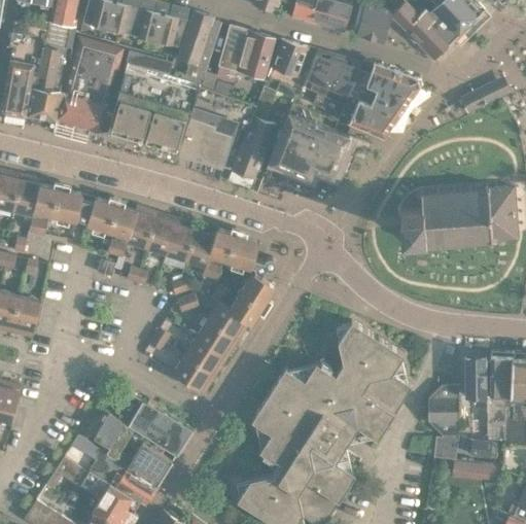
[(45,34),(43,44),(56,46),(71,49),(75,28),(80,0),(53,0),(51,6),(48,22),(45,34)]
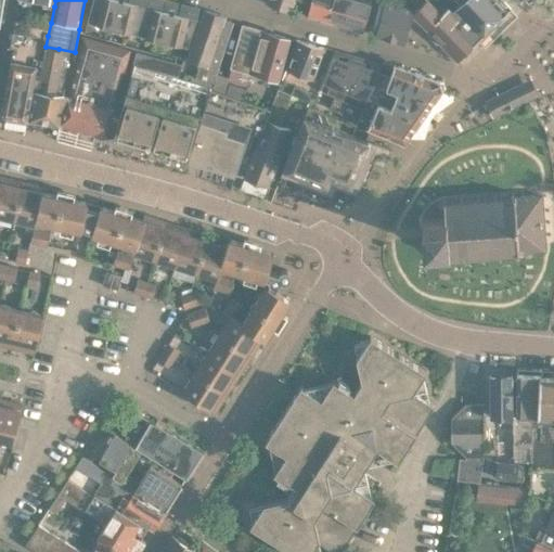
[(92,0),(87,23),(188,48),(200,11),(180,7),(179,11),(164,7),(165,2),(155,0),(92,0)]
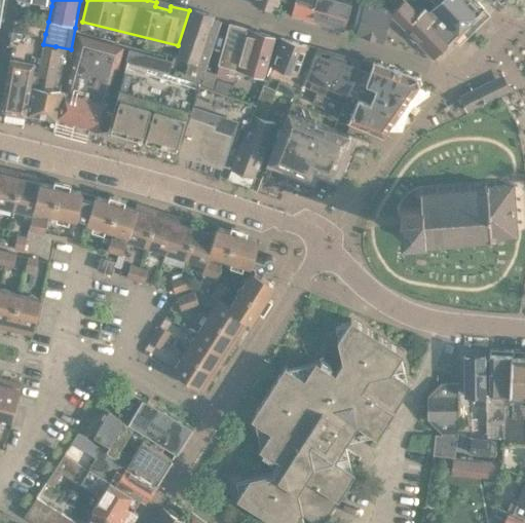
[(254,0),(253,5),(274,12),(275,7),(277,8),(279,4),(277,3),(277,0),(293,5),(294,0),(254,0)]
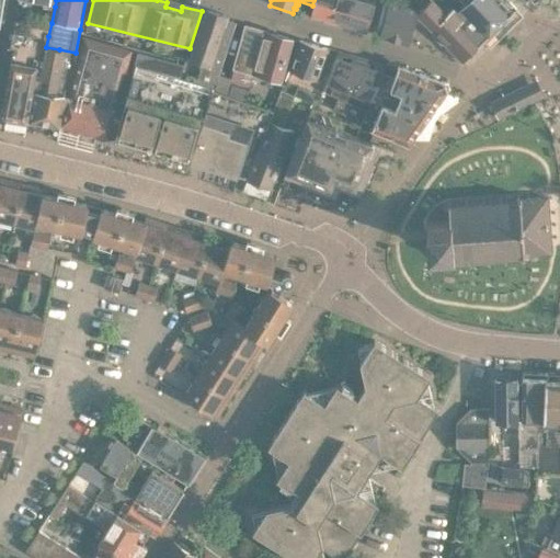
[(315,0),(310,19),(330,24),(335,0),(315,0)]
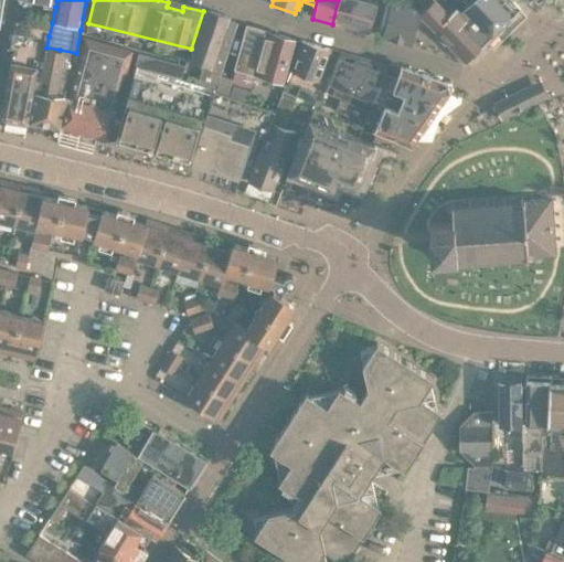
[(338,0),(332,24),(368,34),(376,6),(375,6),(376,0),(338,0)]
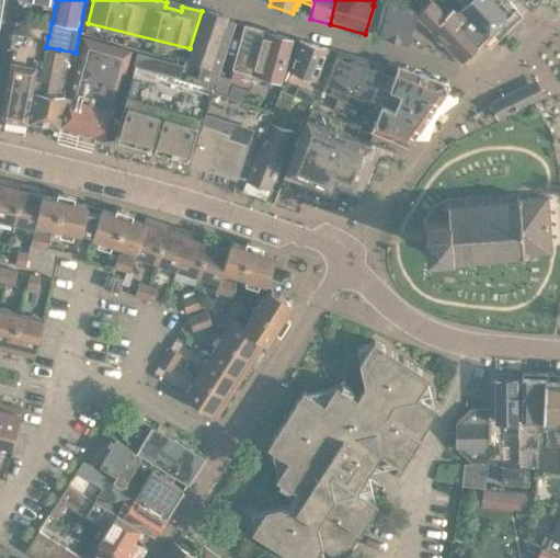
[(483,43),(456,14),(452,10),(445,18),(427,0),(416,0),(414,3),(422,11),(416,15),(432,31),(430,32),(434,35),(432,37),(441,47),(443,45),(461,64),(482,44),(489,50),(490,49),(483,43)]
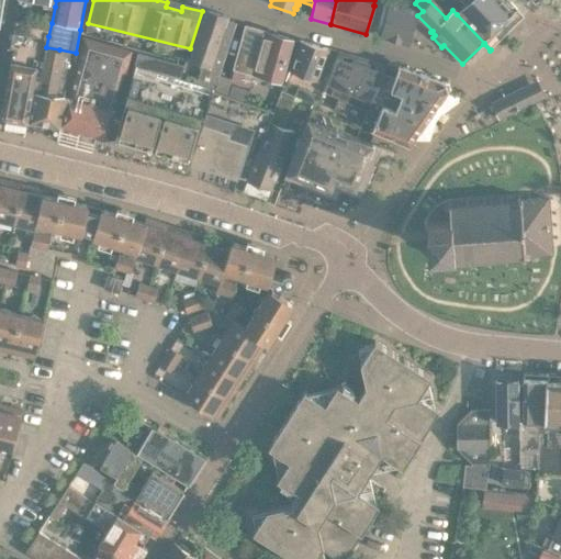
[(460,0),(466,7),(457,14),(484,43),(501,26),(507,33),(475,0),(460,0)]
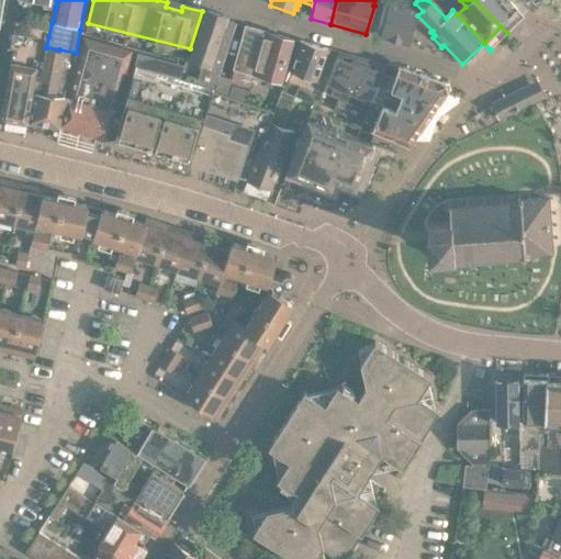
[(505,0),(475,0),(507,33),(523,18),(505,0)]
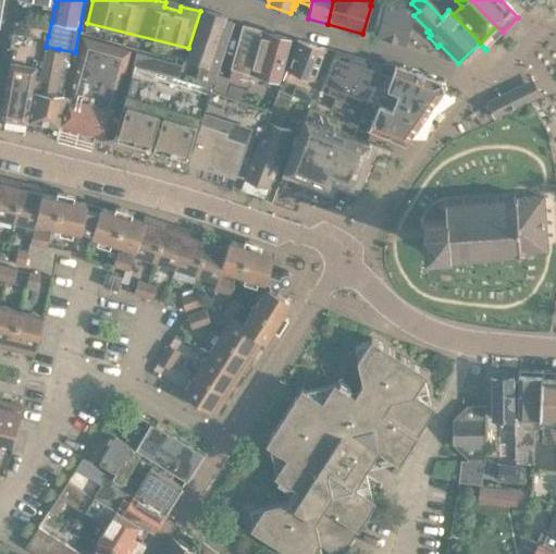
[(415,12),(385,4),(377,38),(405,46),(415,12)]
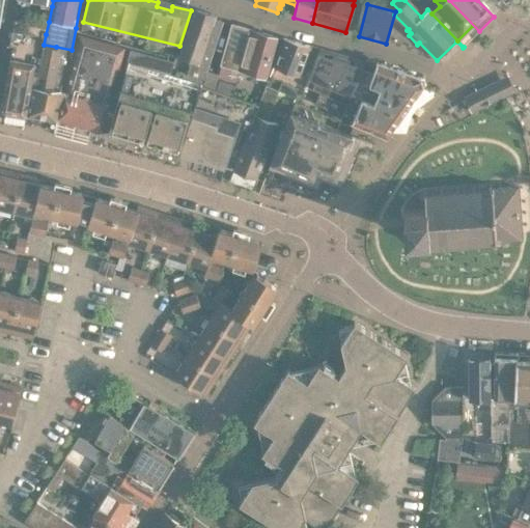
[(195,11),(178,59),(192,63),(188,76),(202,81),(222,24),(214,22),(215,17),(195,11)]
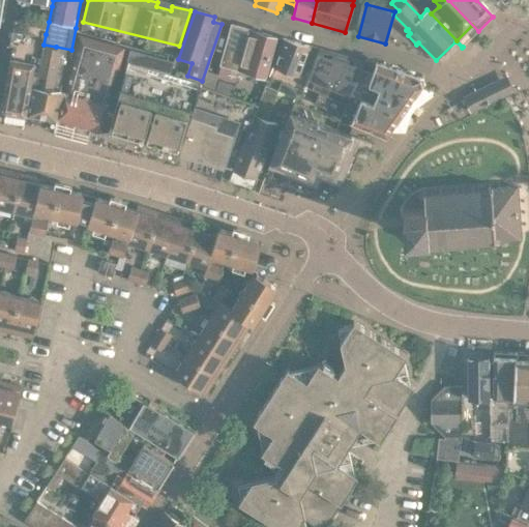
[(49,22),(35,19),(33,28),(47,31),(49,22)]
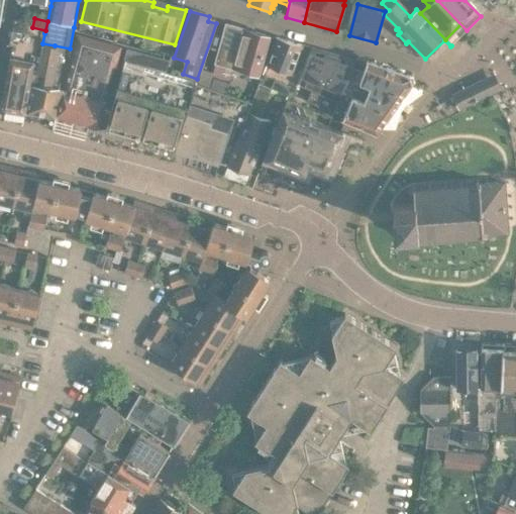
[(214,64),(215,65),(211,76),(229,81),(232,69),(258,76),(269,37),(225,25),(214,64)]
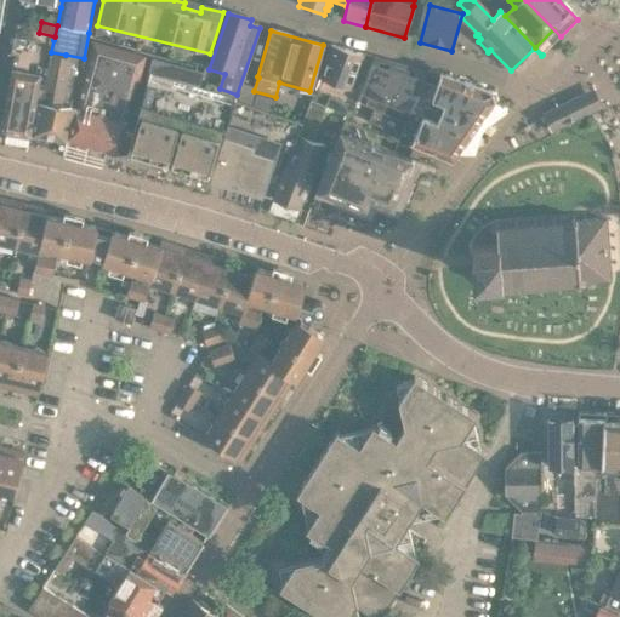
[(38,90),(39,90),(44,91),(51,52),(53,40),(44,38),(39,36),(38,41),(13,36),(10,56),(13,57),(1,123),(1,124),(1,126),(1,127),(1,129),(3,130),(4,131),(5,131),(7,131),(29,135),(38,90)]
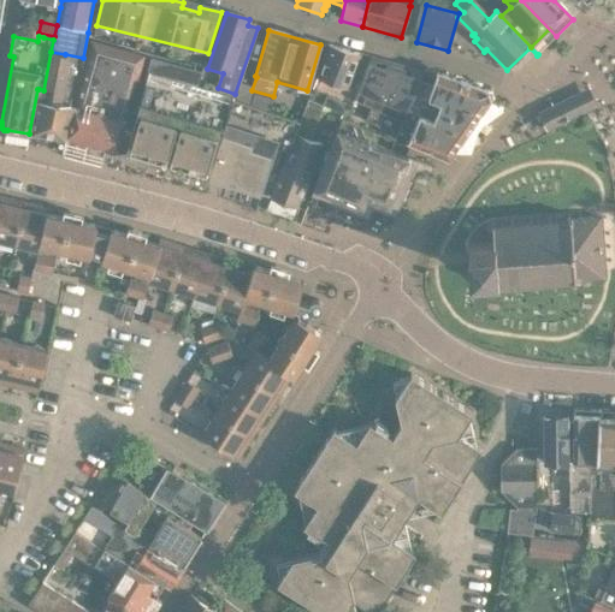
[(92,45),(75,108),(65,140),(116,153),(117,153),(125,153),(130,135),(125,128),(126,124),(143,60),(143,59),(92,45)]
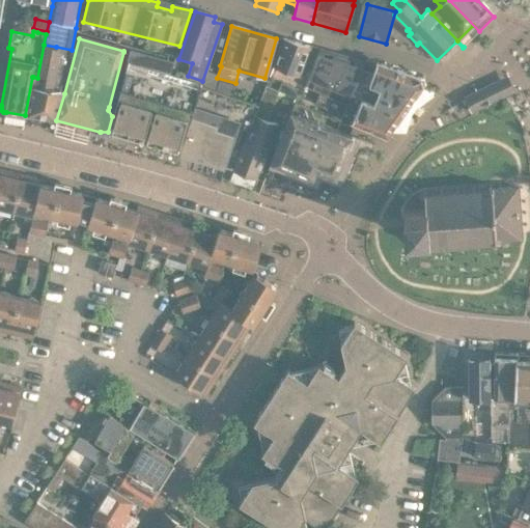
[(310,48),(283,40),(273,68),(300,78),(310,48)]
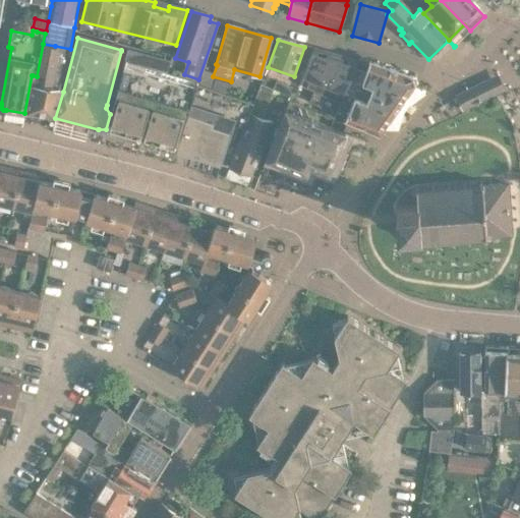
[(33,75),(25,113),(55,118),(63,92),(62,92),(65,75),(70,49),(55,46),(43,44),(37,76),(33,75)]
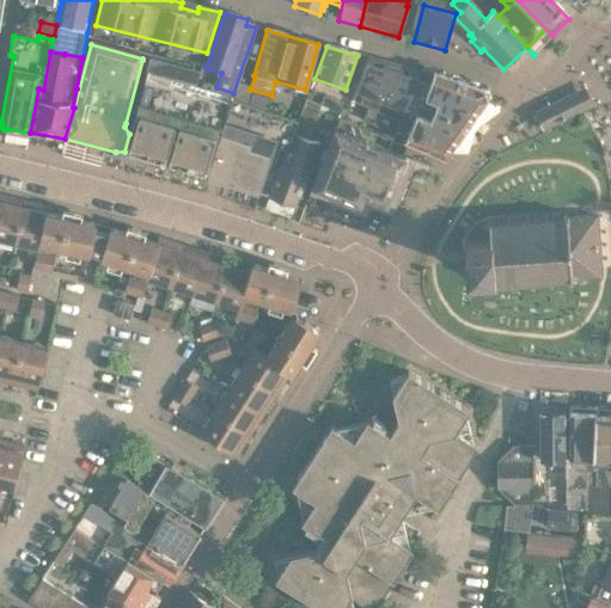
[(368,109),(364,121),(376,127),(393,135),(393,134),(420,73),(368,59),(353,102),(368,109)]
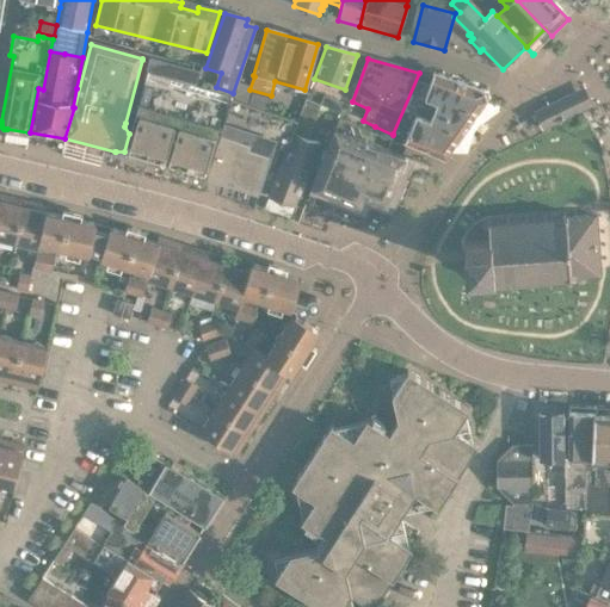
[(199,74),(198,74),(149,60),(146,73),(147,74),(195,86),(199,74)]
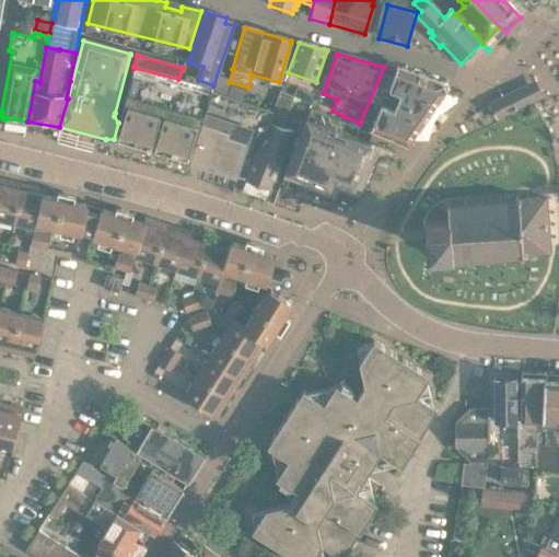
[(385,64),(384,67),(360,123),(360,124),(359,125),(407,146),(422,124),(406,116),(408,112),(404,111),(405,109),(385,102),(397,68),(385,64)]
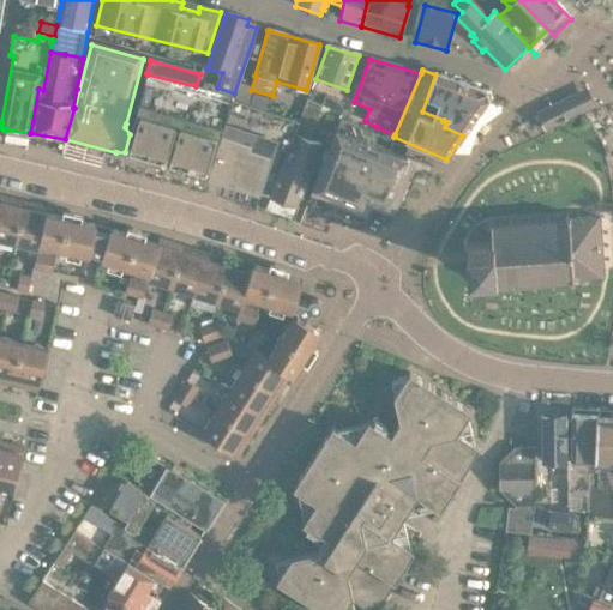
[(206,179),(230,98),(148,74),(124,158),(146,165),(146,162),(163,167),(163,170),(186,176),(187,174),(204,179),(206,179)]
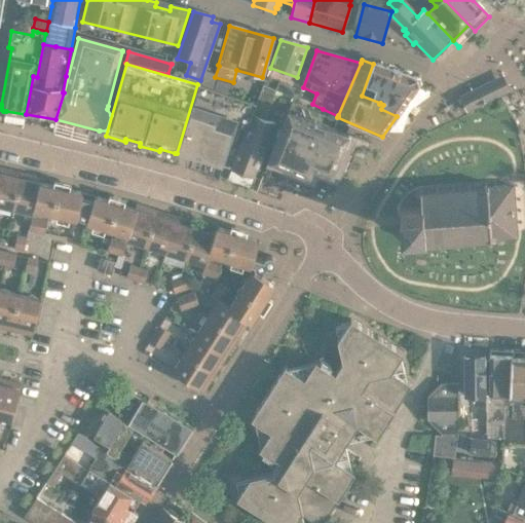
[(418,85),(416,79),(373,64),(362,96),(380,103),(379,104),(383,105),(381,109),(397,116),(418,85)]
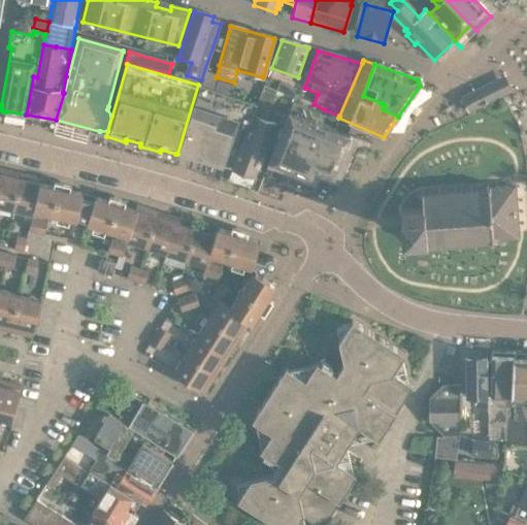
[(472,90),(476,97),(467,102),(470,109),(503,94),(496,78),(472,90)]
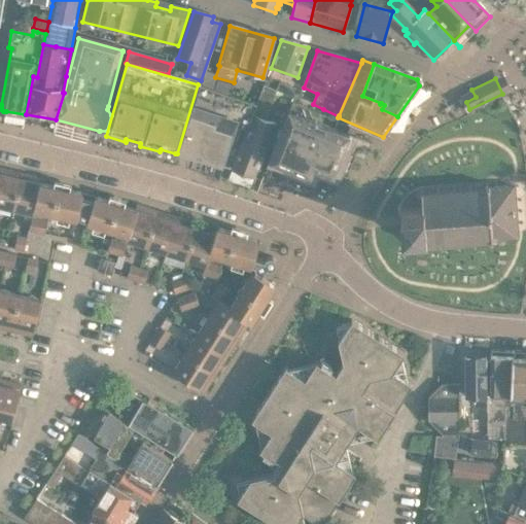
[(213,92),(230,98),(233,88),(217,82),(213,92)]
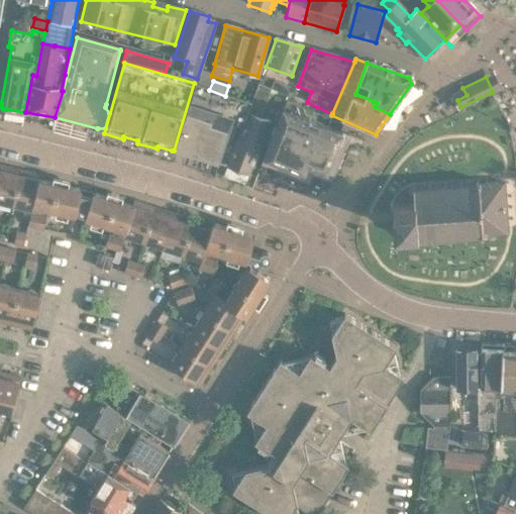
[(273,82),(270,90),(271,90),(288,97),(291,89),(273,82)]
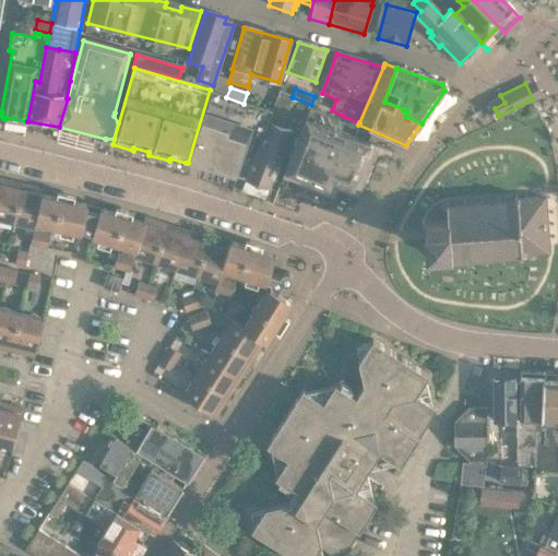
[(211,92),(200,126),(188,163),(190,164),(191,161),(235,176),(234,178),(236,179),(246,148),(236,144),(241,126),(263,132),(268,122),(271,113),(244,104),(226,97),(211,92)]
